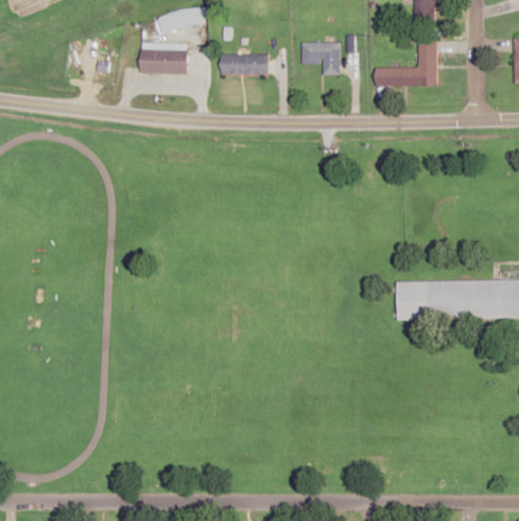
[(433,0),(413,0),(414,27),(434,27),(433,0)]
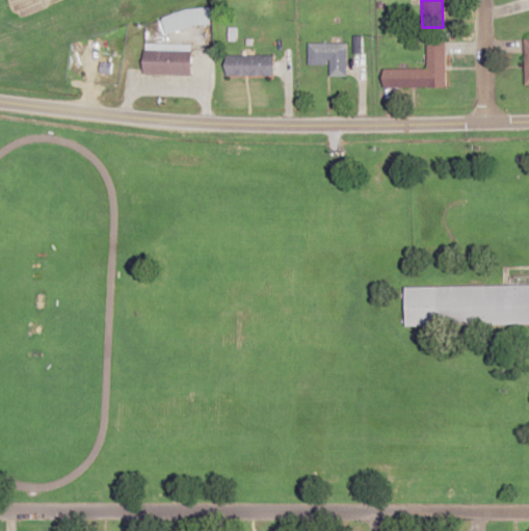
[(209,12),(163,12),(163,29),(209,29),(209,12)]
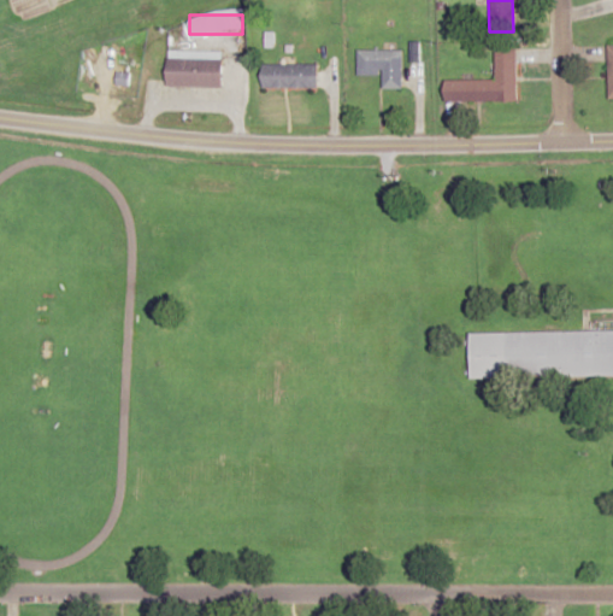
[(443,103),(516,103),(516,48),(494,48),(494,82),(443,82),(443,103)]
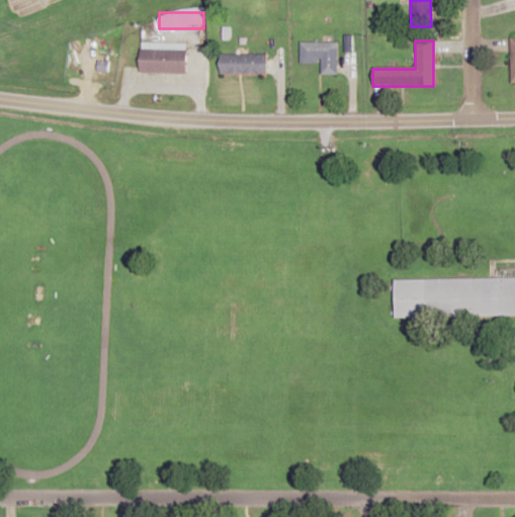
[(336,42),(297,42),(297,64),(320,64),(320,75),(336,75),(336,42)]
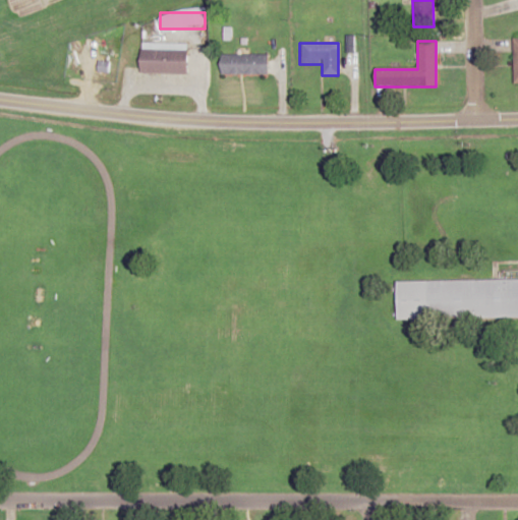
[(186,45),(140,45),(140,74),(186,74),(186,45)]
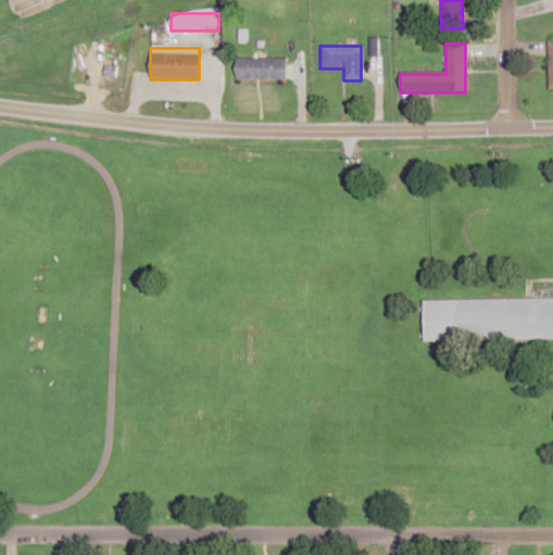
[(235,80),(285,80),(285,60),(235,60),(235,80)]
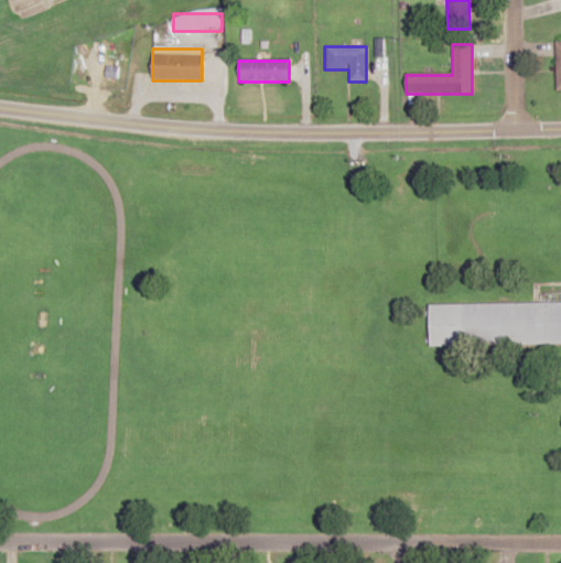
[(560,345),(560,302),(428,304),(429,346),(560,345)]
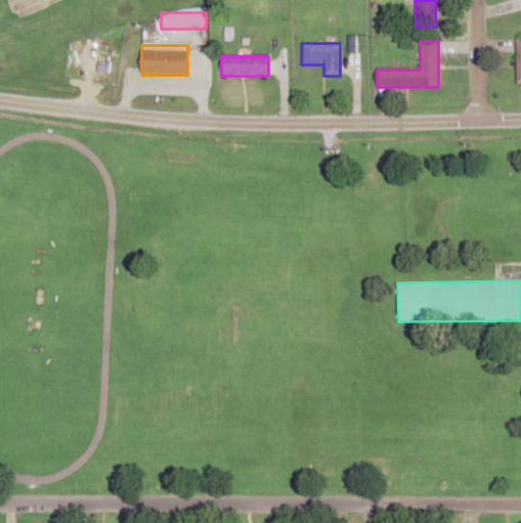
All buildings are outlined.
